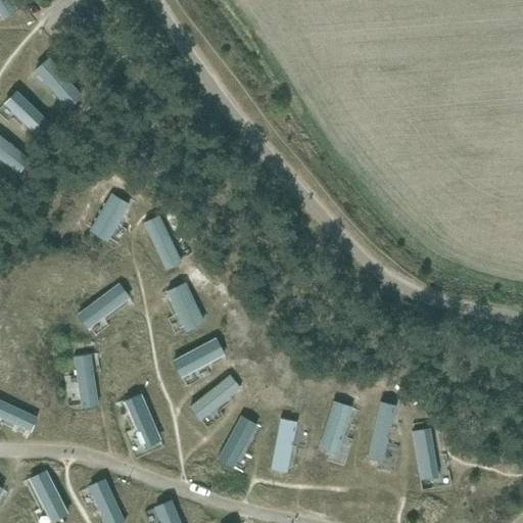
[(10,0),(0,0),(0,15),(3,19),(17,9),(10,0)]
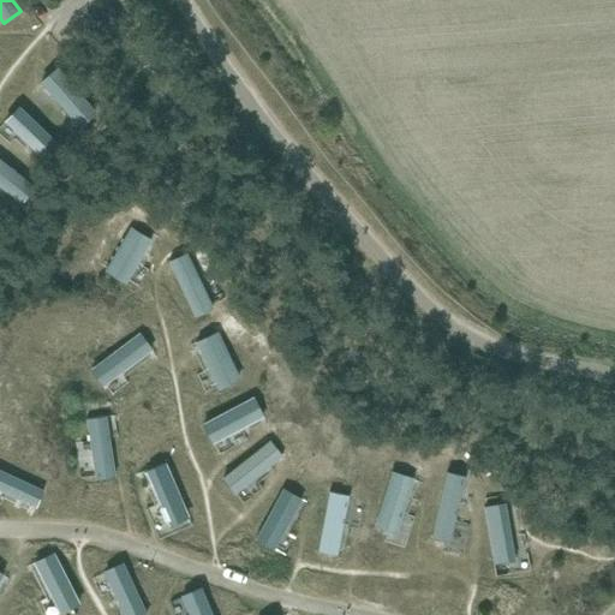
[(57,67),(40,82),(79,127),(96,113),(57,67)]
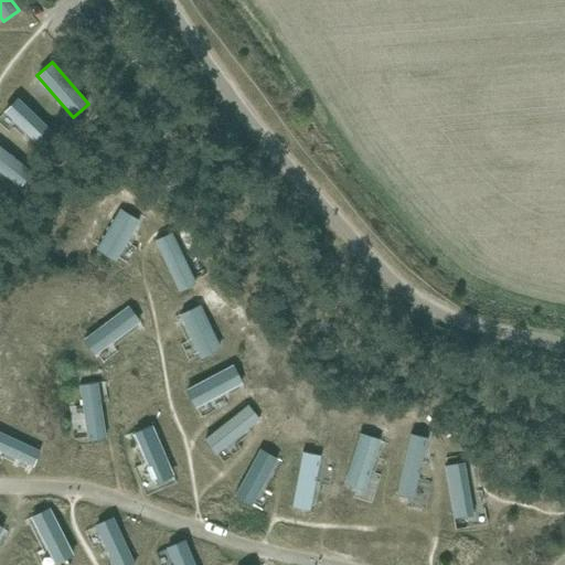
[(17,97),(3,112),(42,149),(56,135),(17,97)]
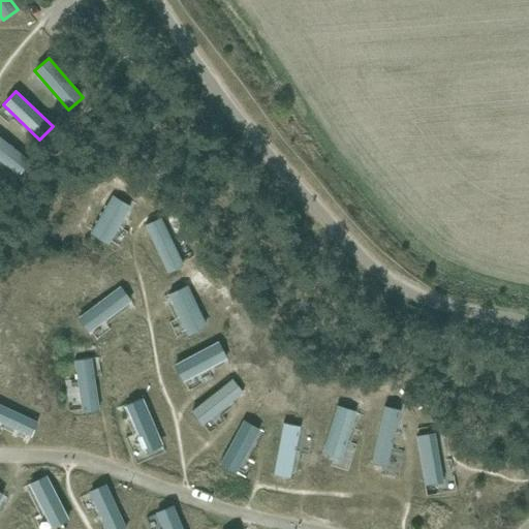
[(0,136),(0,161),(19,177),(31,161),(0,136)]
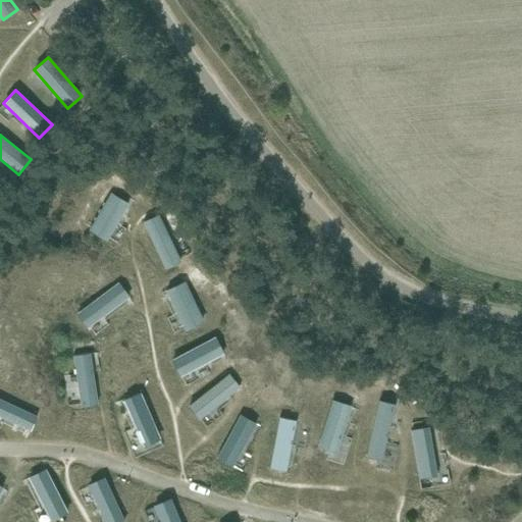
[(129,204),(111,193),(88,231),(107,242),(129,204)]
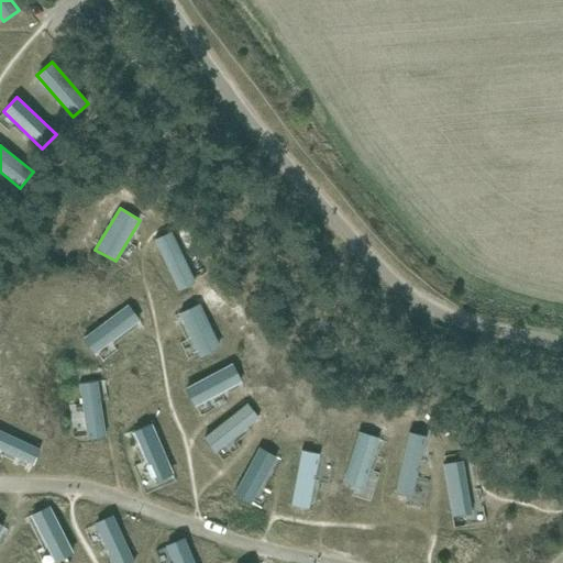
[(172,232),(153,240),(178,290),(196,283),(172,232)]
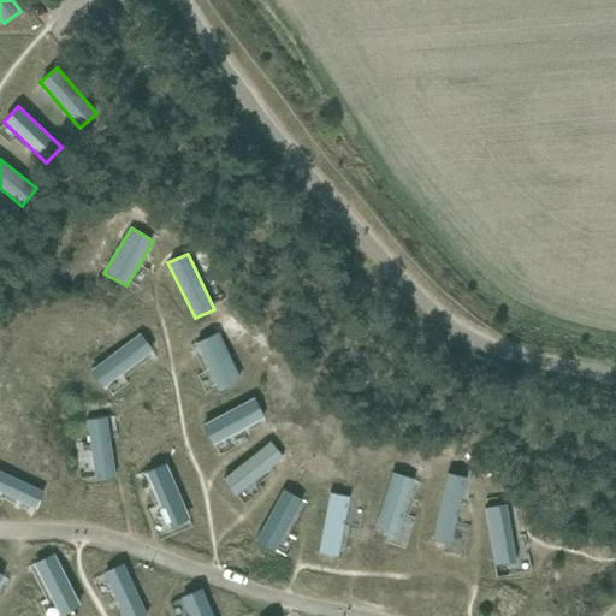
[(219,332),(195,343),(219,391),(241,380),(219,332)]
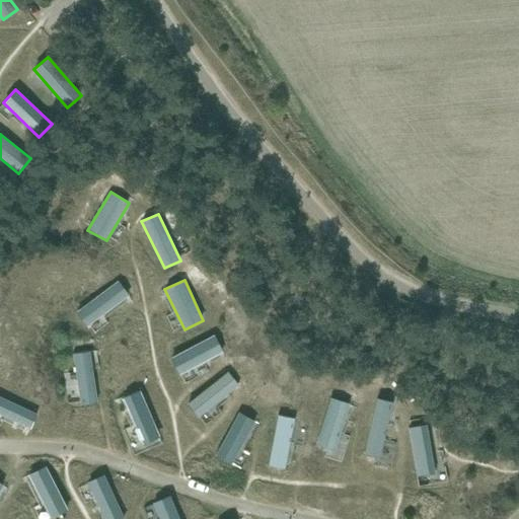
[(118,281),(76,311),(86,326),(128,296),(118,281)]
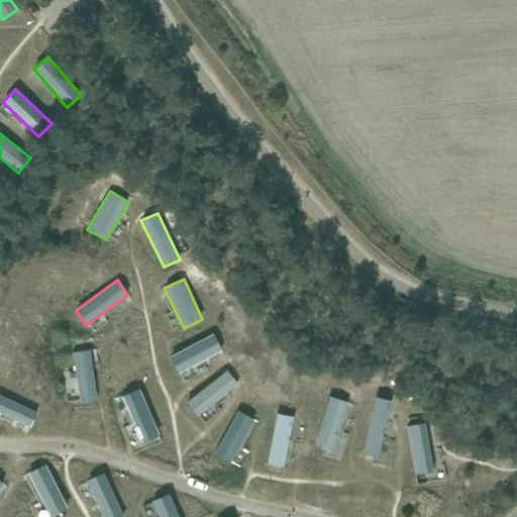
[(213,334),(171,356),(179,374),(222,351),(213,334)]
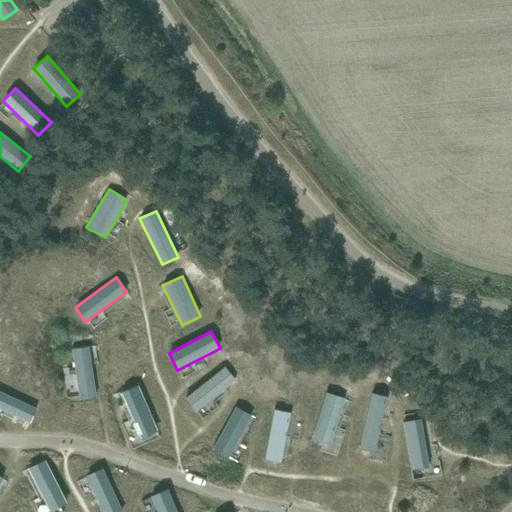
[(88,347),(71,349),(79,401),(96,398),(88,347)]
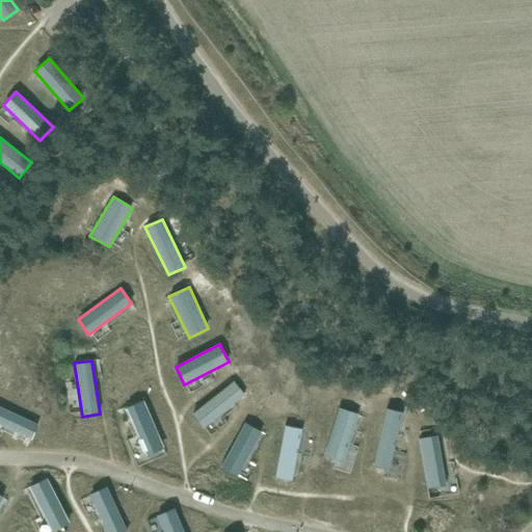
[(244,395),(234,381),(192,414),(203,428),(244,395)]
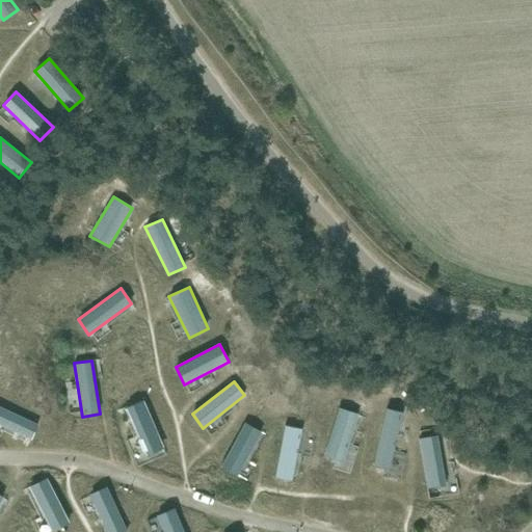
[(143,401),(126,408),(145,456),(164,449),(143,401)]
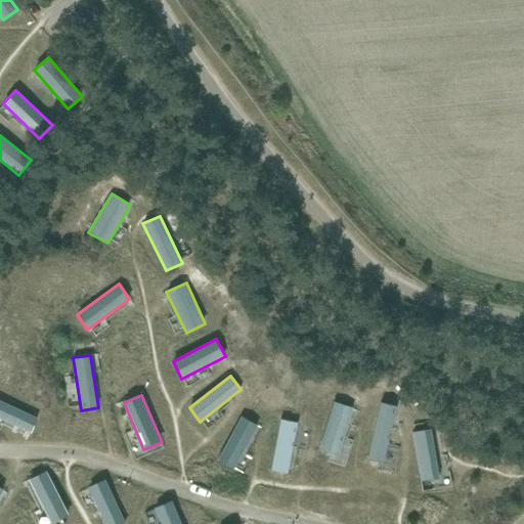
[(0,400),(0,419),(31,434),(38,419),(0,400)]
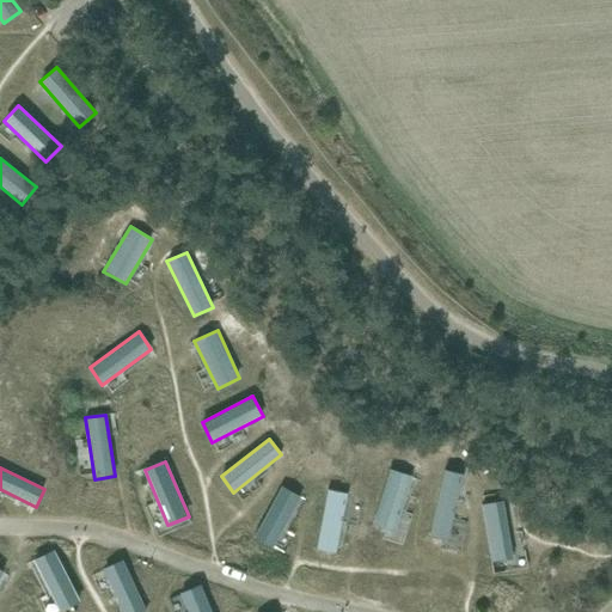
[(412,477),(390,470),(372,526),(395,532),(412,477)]
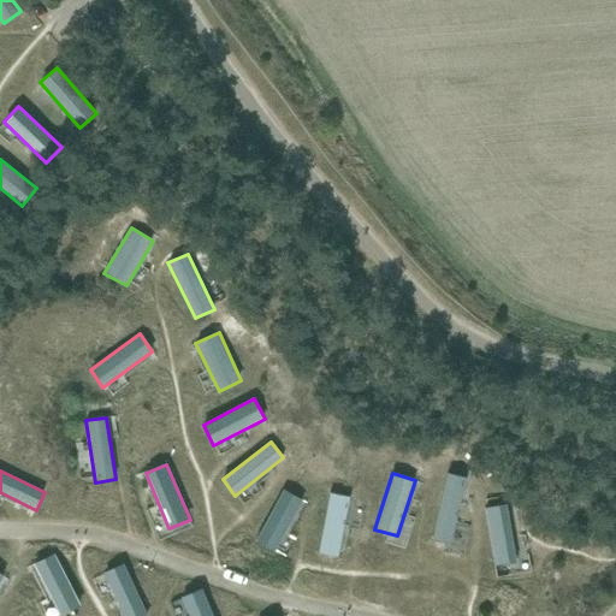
[(467,478),(448,474),(433,540),(451,544),(467,478)]
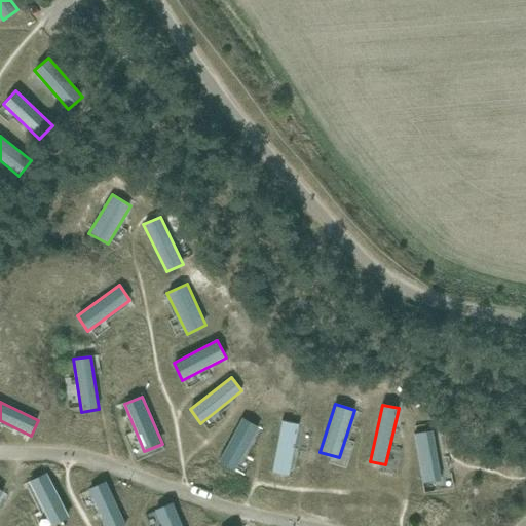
[(242,418),(218,462),(234,472),(258,426),(242,418)]
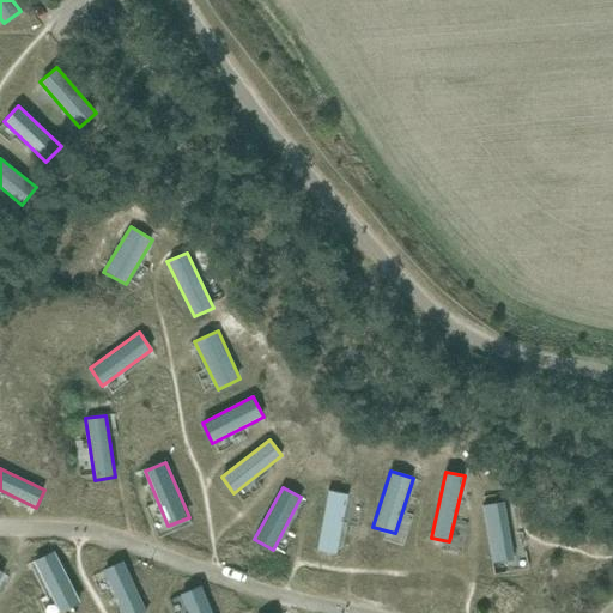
[(347,495),(328,492),(316,551),(337,554),(347,495)]
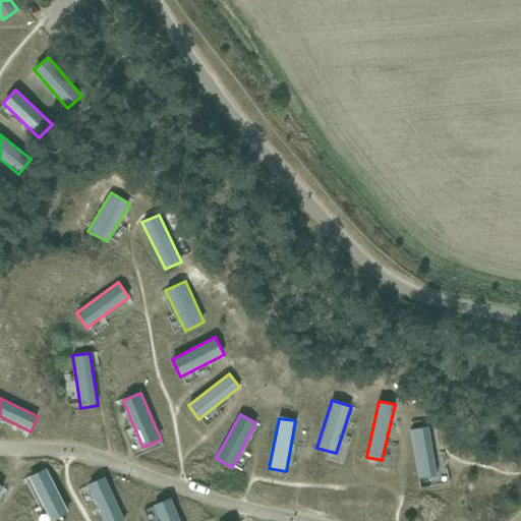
[(428,426),(410,429),(419,479),(438,476),(428,426)]
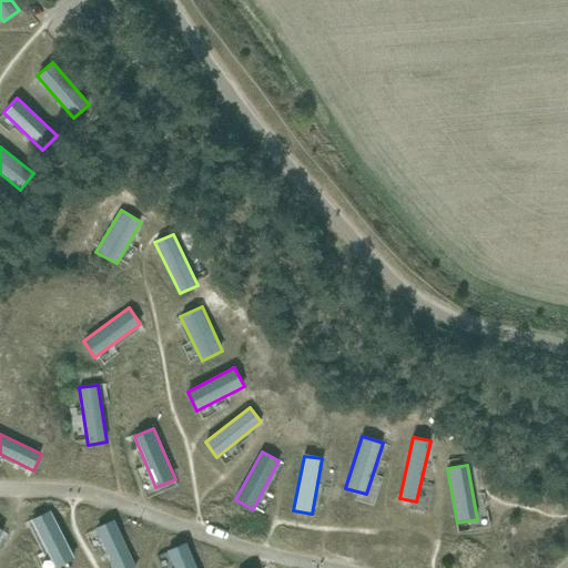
[(49,511),(30,520),(54,567),(73,559),(49,511)]
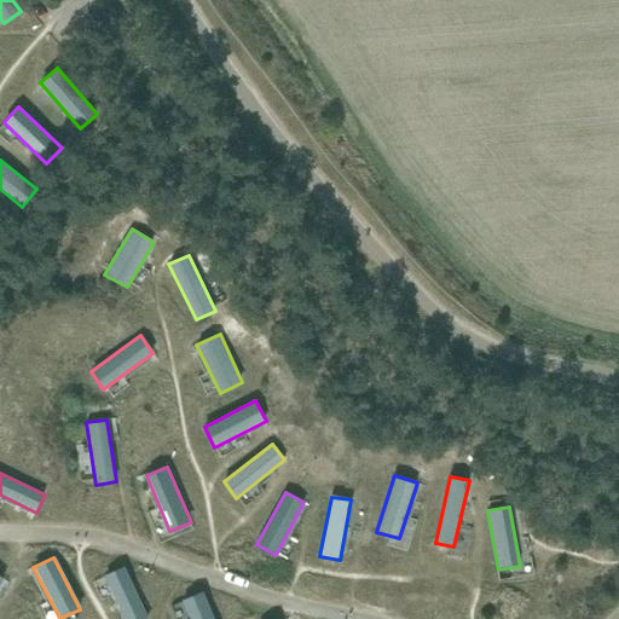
[(149,618),(123,566),(103,576),(123,618),(149,618)]
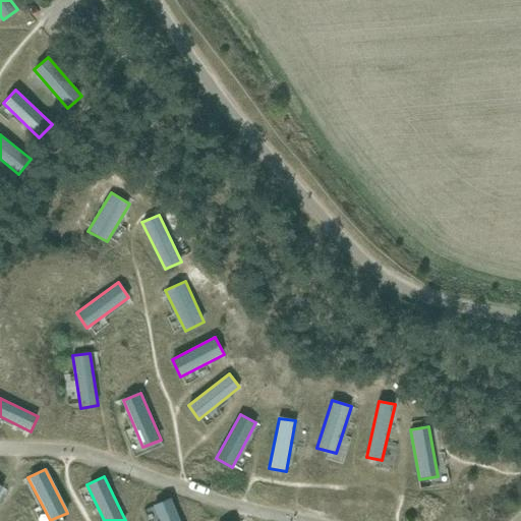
[(179,520),(170,499),(153,505),(159,520),(179,520)]
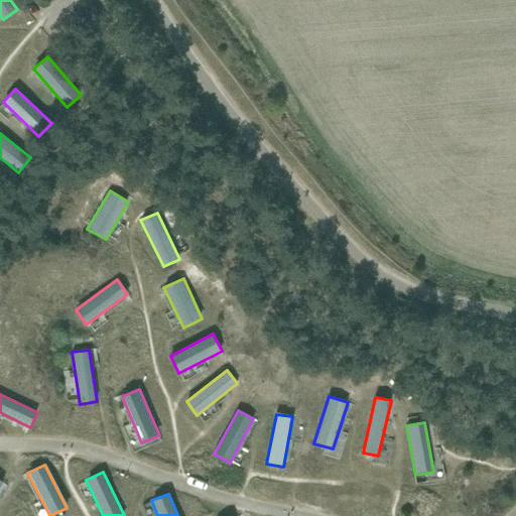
All buildings are outlined.
